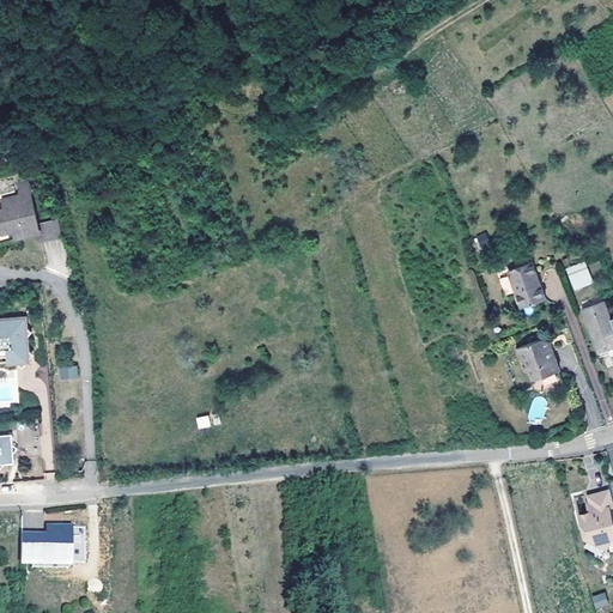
[(0,210),(0,229),(7,228),(8,232),(16,231),(17,238),(30,235),(30,230),(40,228),(28,182),(22,183),(24,195),(2,201),(5,212),(1,213),(0,211),(0,210)]
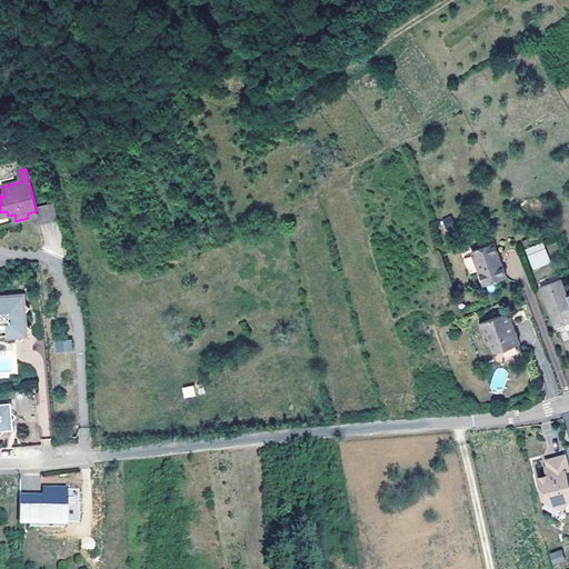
[(441,220),(448,232),(456,228),(449,216),(441,220)]
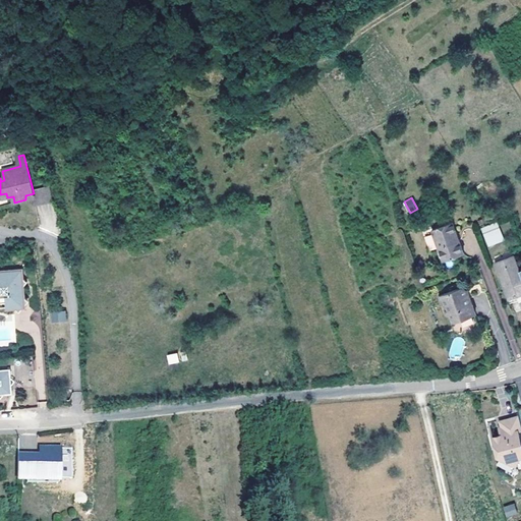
[(504,239),(497,221),(490,224),(482,227),(489,245),(504,239)]
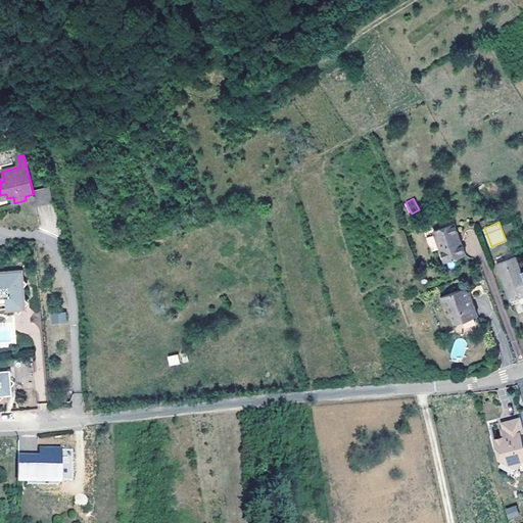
[(466,254),(454,223),(433,231),(444,262),(466,254)]
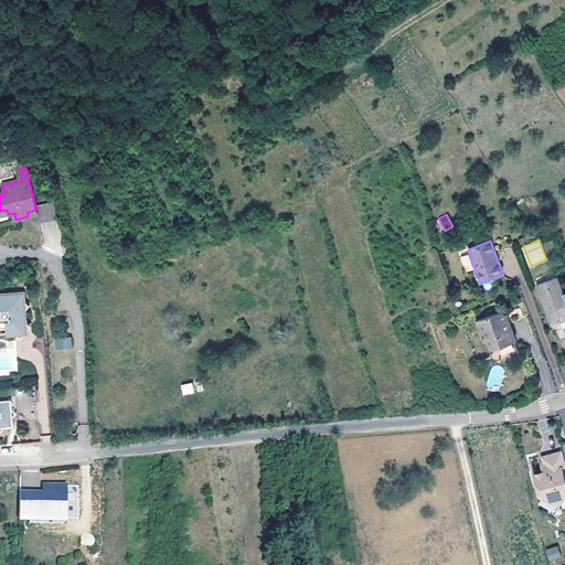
[(468,255),(460,256),(464,273),(472,270),(468,255)]
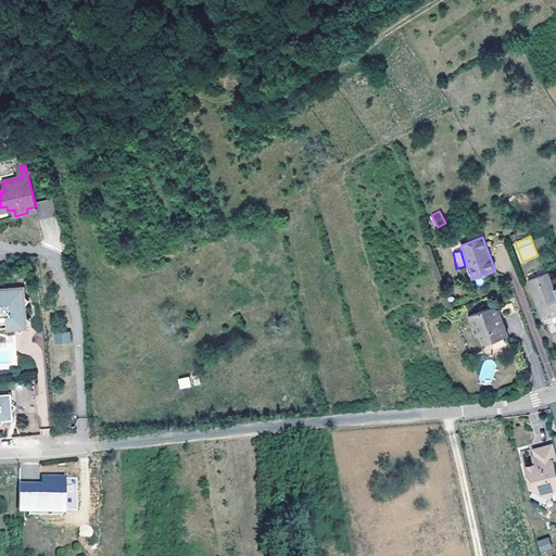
[(555,287),(554,289),(548,273),(528,280),(543,318),(555,313),(555,287)]
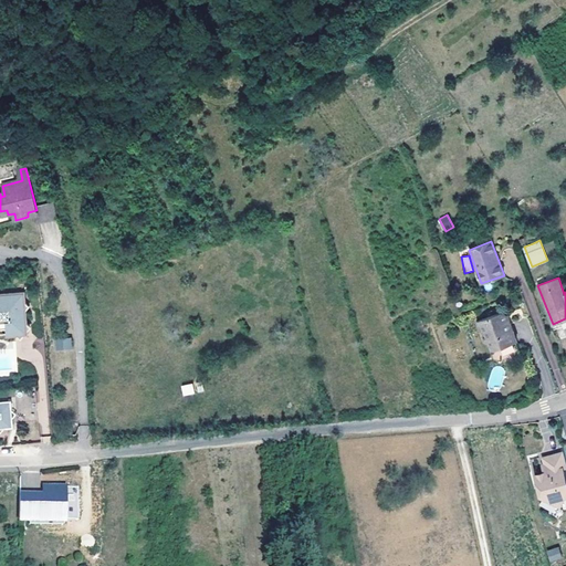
[(0,306),(0,331),(23,328),(20,305),(0,306)]
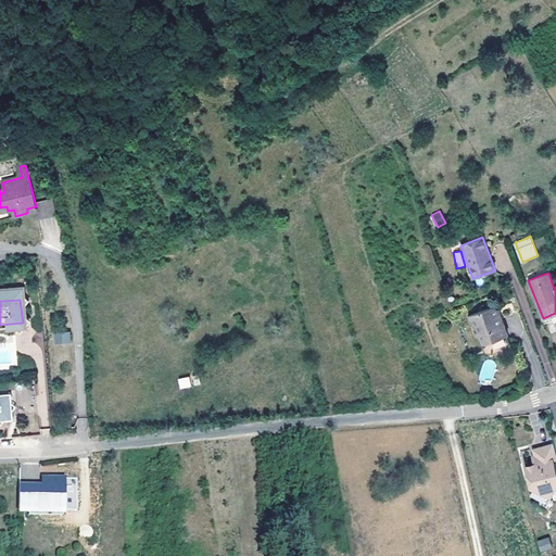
[(507,336),(501,318),(497,319),(495,317),(498,311),(492,307),(469,316),(472,325),(477,327),(478,331),(477,336),(481,338),(490,342),(507,336)]
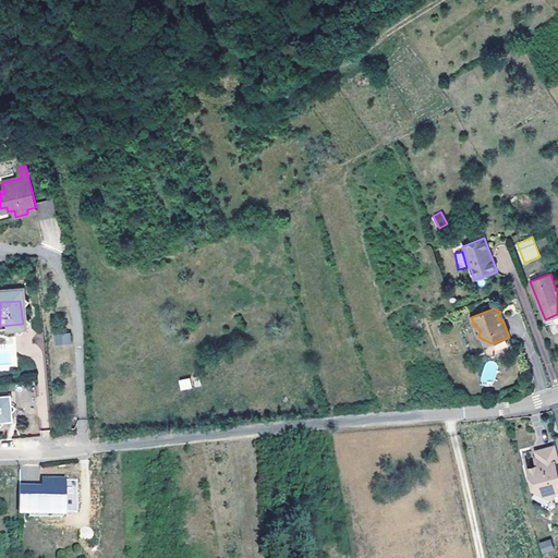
[(557,314),(545,319),(546,324),(557,319),(557,314)]
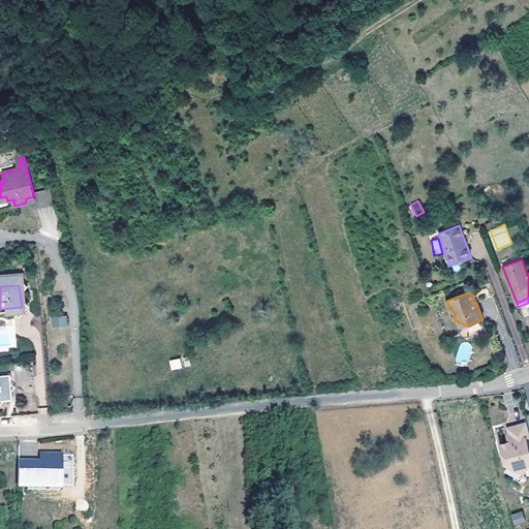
[(54,317),(54,325),(68,324),(67,316),(54,317)]
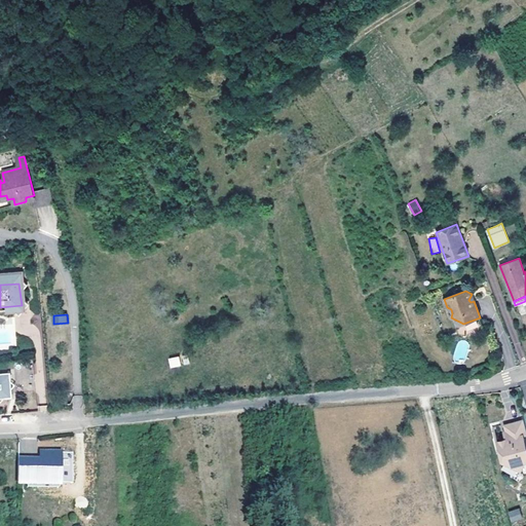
[(465,360),(468,342),(458,340),(455,358),(465,360)]
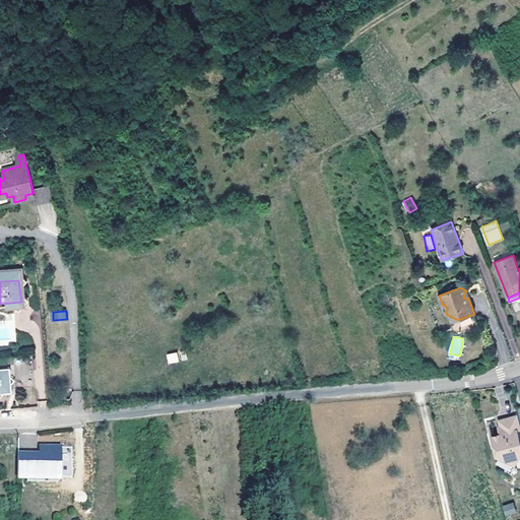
[(168,364),(179,363),(178,352),(167,353),(168,364)]
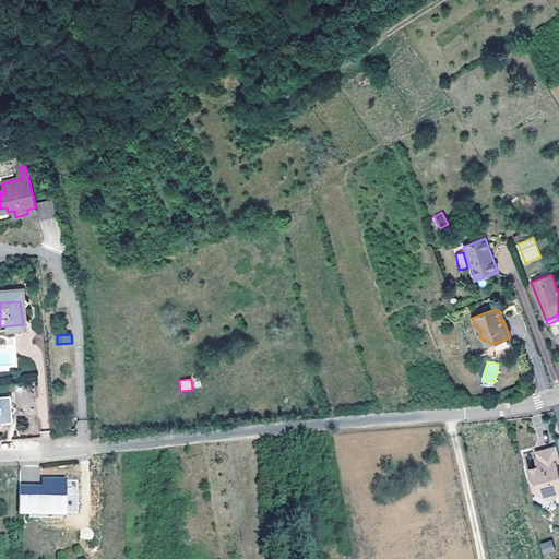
[(0,397),(0,424),(13,424),(12,413),(6,411),(4,406),(11,406),(10,397),(0,397)]
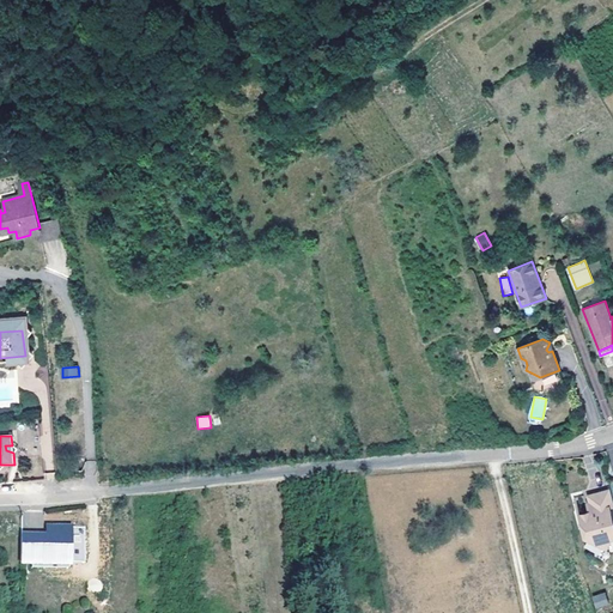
[(612,536),(612,521),(612,522),(608,514),(611,513),(610,507),(612,505),(608,490),(588,496),(590,504),(595,507),(596,510),(589,511),(580,514),(583,526),(587,527),(584,533),(589,540),(606,548),(612,538),(612,536)]
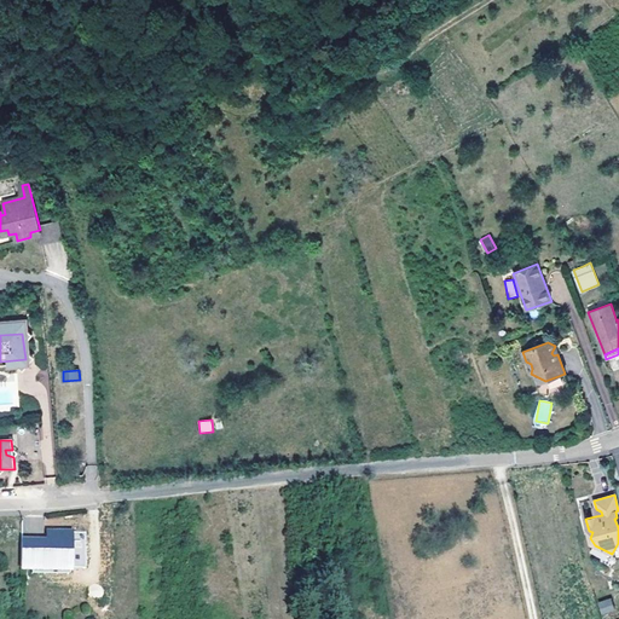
[(22,541),(21,567),(32,567),(69,568),(69,542),(73,542),(73,532),(48,531),(48,542),(22,541)]
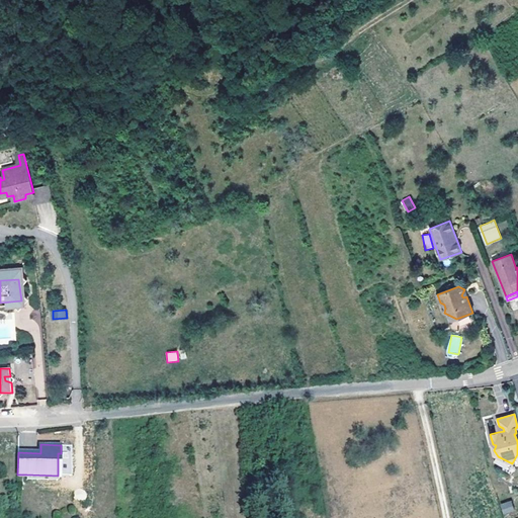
[(511,510),(508,502),(501,504),(504,513),(511,510)]
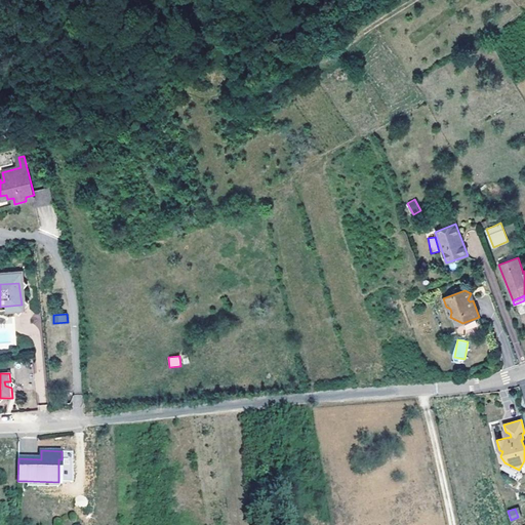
All buildings are outlined.
